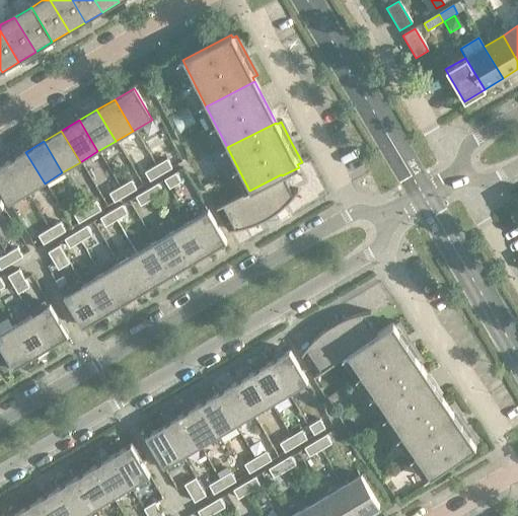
[(45,183),(25,152),(8,162),(26,194),(45,183)]
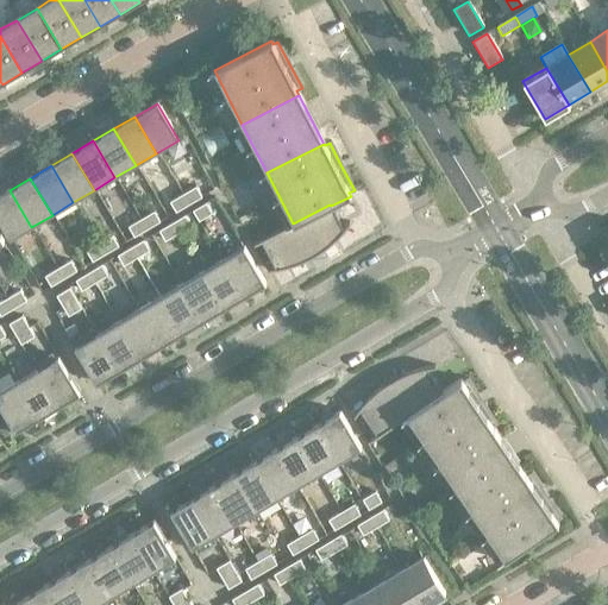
[(195,188),(182,195),(188,206),(201,199),(195,188)]
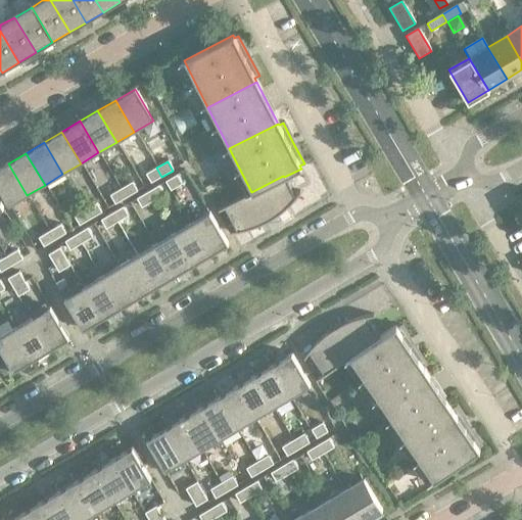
[(27,195),(8,163),(0,168),(0,193),(8,206),(27,195)]
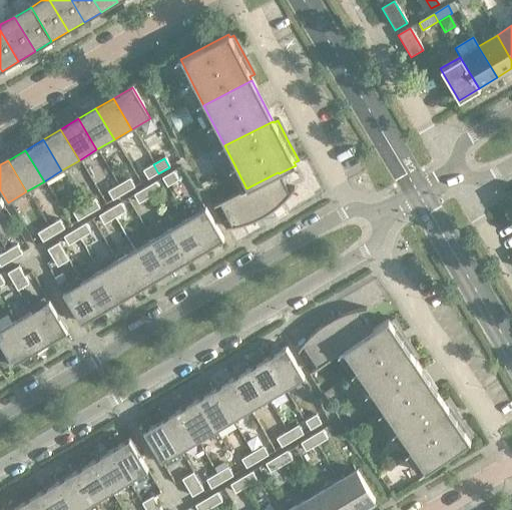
[(158,173),(153,164),(142,171),(147,180),(158,173)]
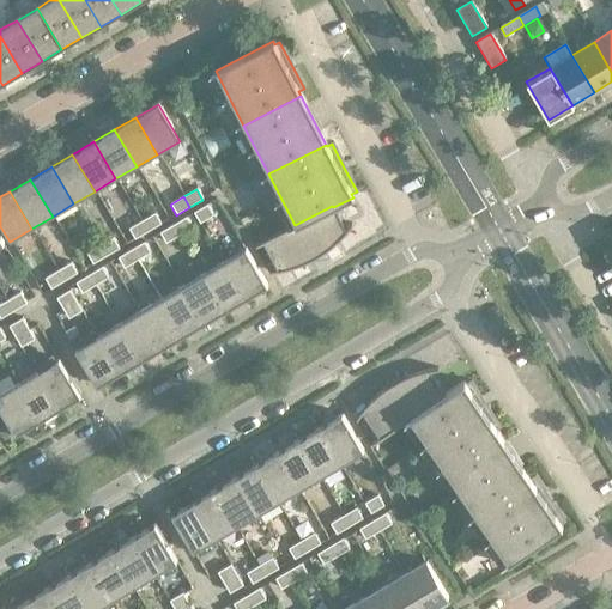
[(213,217),(206,206),(193,213),(200,224),(213,217)]
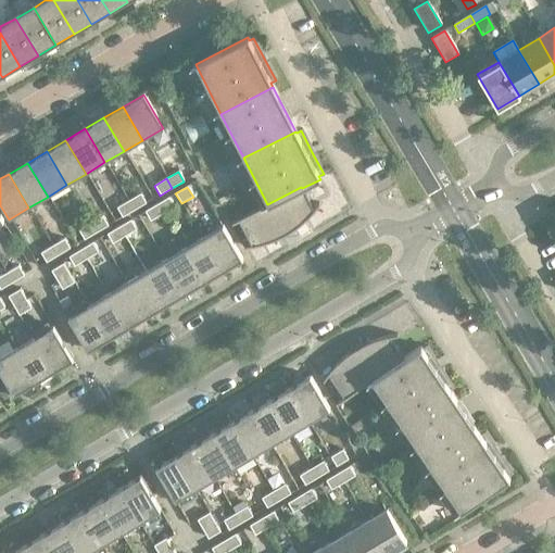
[(301,187),(267,204),(267,205),(230,224),(231,225),(238,222),(251,246),(243,247),(243,249),(250,248),(255,247),(264,244),(266,243),(273,241),(278,238),(282,236),(290,231),(294,228),(299,225),(302,222),(305,218),(308,216),(312,212),(315,208),(318,203),(317,202),(314,206),(312,209),(302,188),(301,187)]
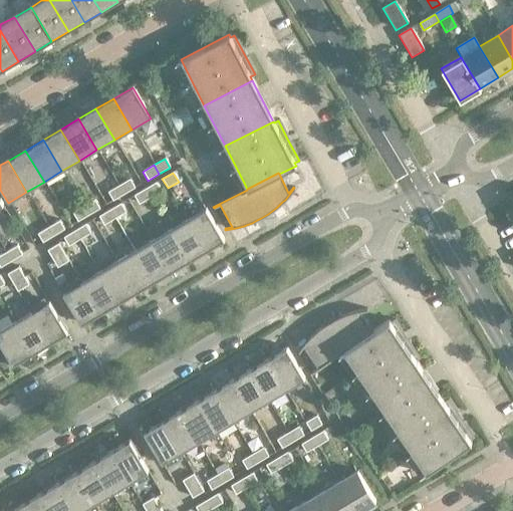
[(130,180),(118,186),(123,195),(135,189),(130,180)]
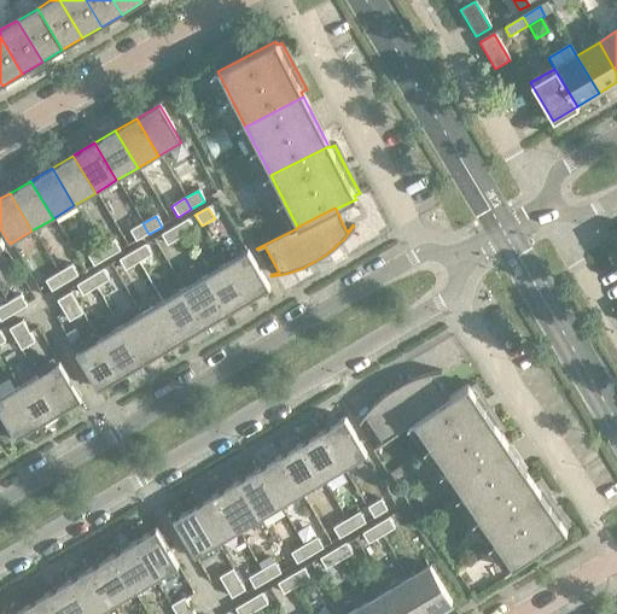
[(193,231),(187,220),(174,228),(180,239),(193,231)]
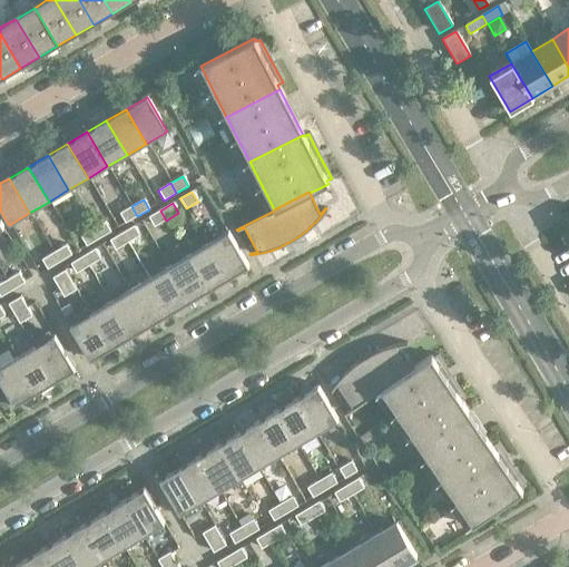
[(137,216),(131,206),(119,214),(125,224),(137,216)]
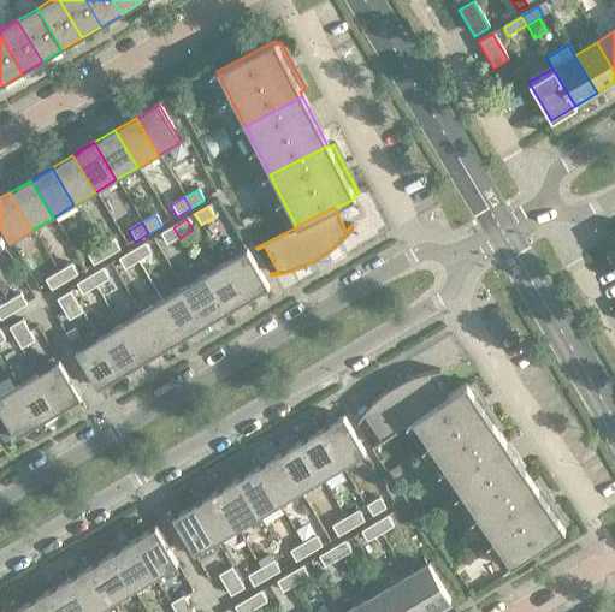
[(179,238),(173,227),(160,235),(166,245),(179,238)]
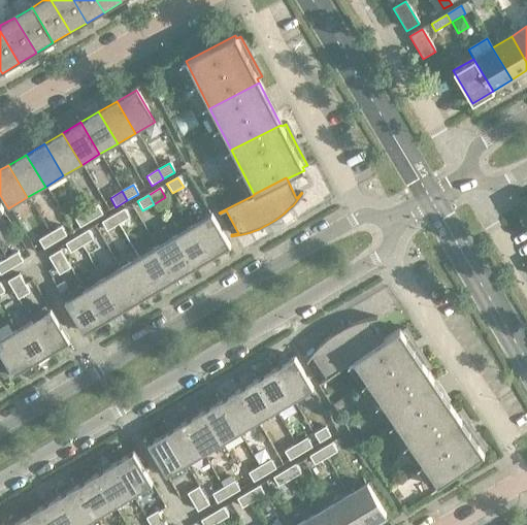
[(96,206),(85,212),(91,222),(102,215),(96,206)]
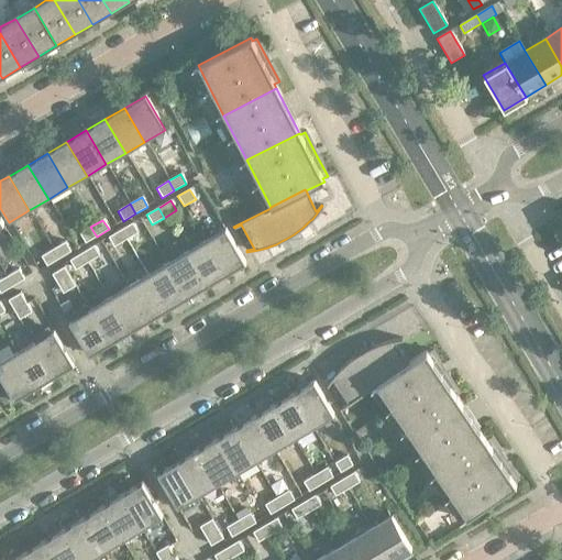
[(138,233),(132,223),(120,231),(125,240),(138,233)]
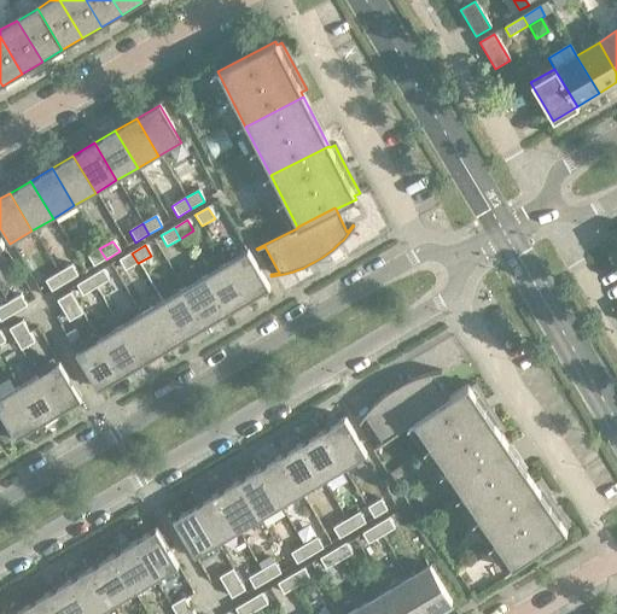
[(106,259),(99,249),(87,257),(93,267),(106,259)]
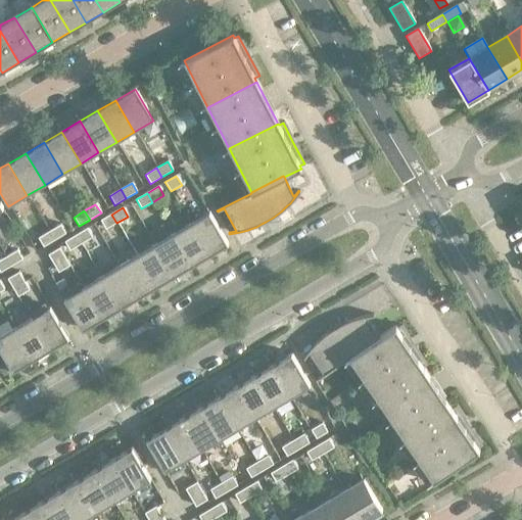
[(228,245),(208,214),(190,225),(208,256),(228,245)]
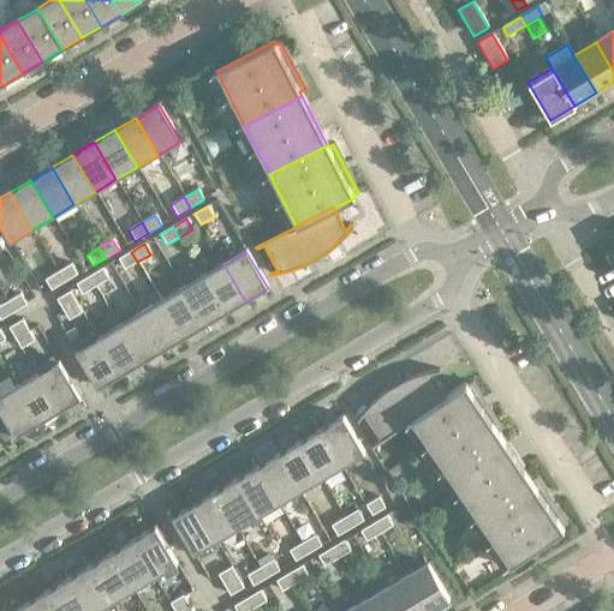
[(137,262),(131,252),(118,259),(124,270),(137,262)]
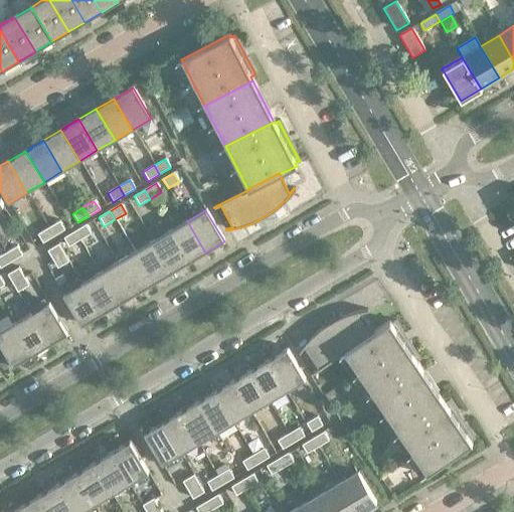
[(58,221),(47,228),(53,237),(64,230),(58,221)]
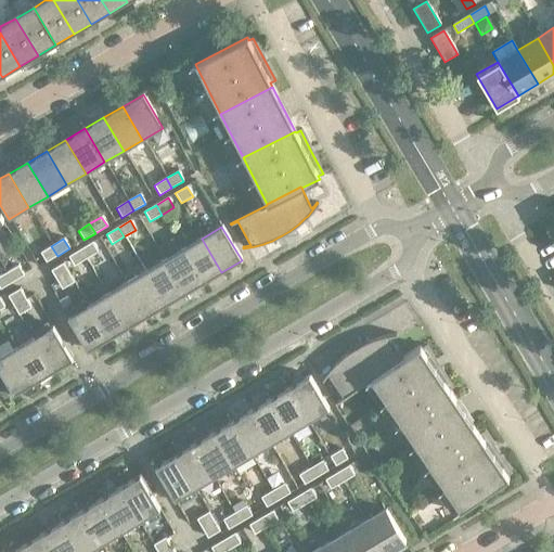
[(221,272),(202,239),(182,249),(203,283),(221,272)]
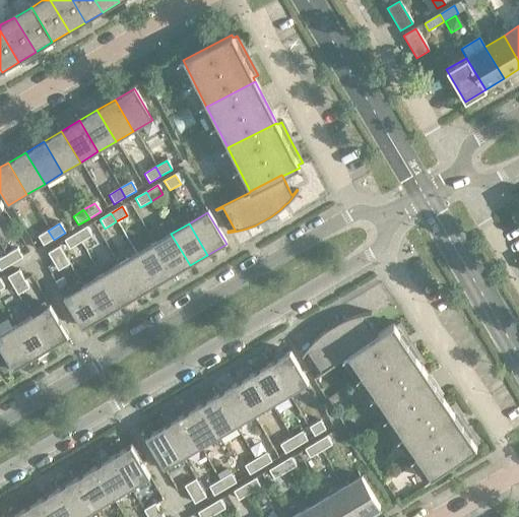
[(91,237),(86,228),(75,234),(80,243),(91,237)]
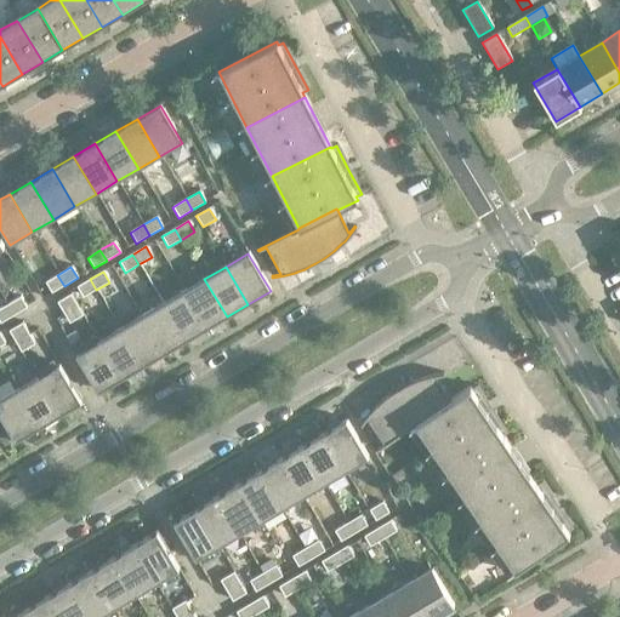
[(64,286),(57,275),(44,283),(51,293),(64,286)]
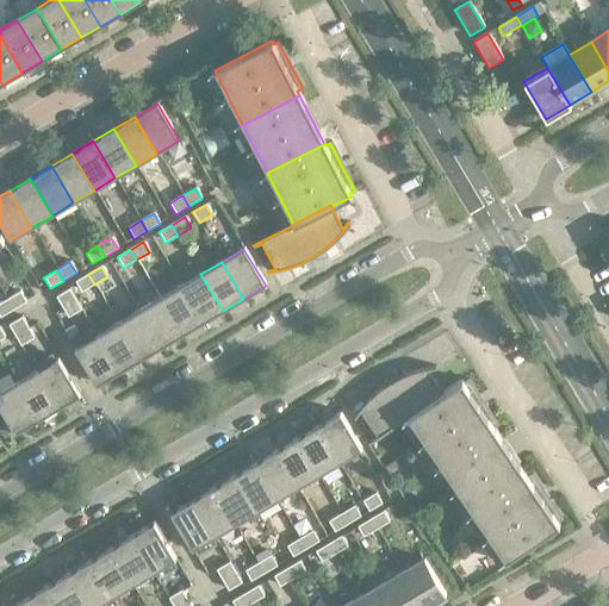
[(94,285),(88,274),(75,282),(81,293),(94,285)]
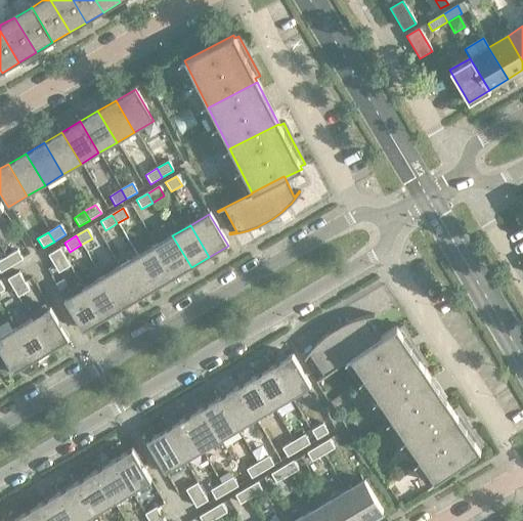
[(191,267),(172,235),(155,246),(173,277),(191,267)]
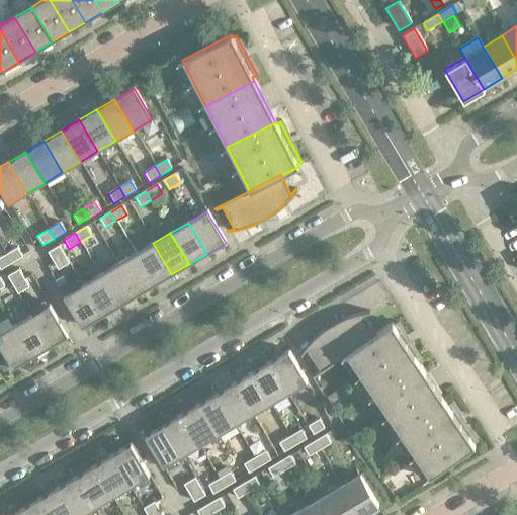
[(171,274),(153,243),(135,254),(153,285),(171,274)]
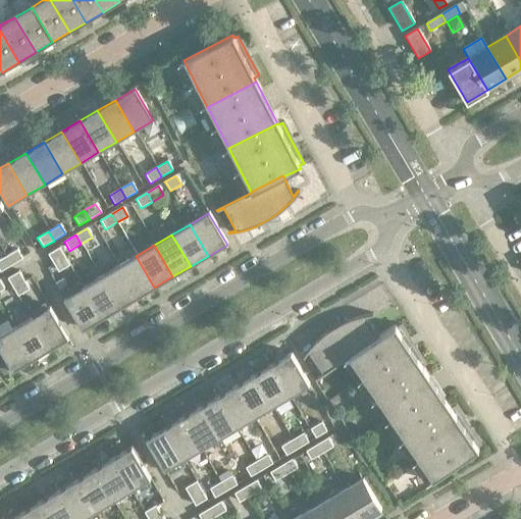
[(64,257),(59,248),(48,255),(53,263),(64,257)]
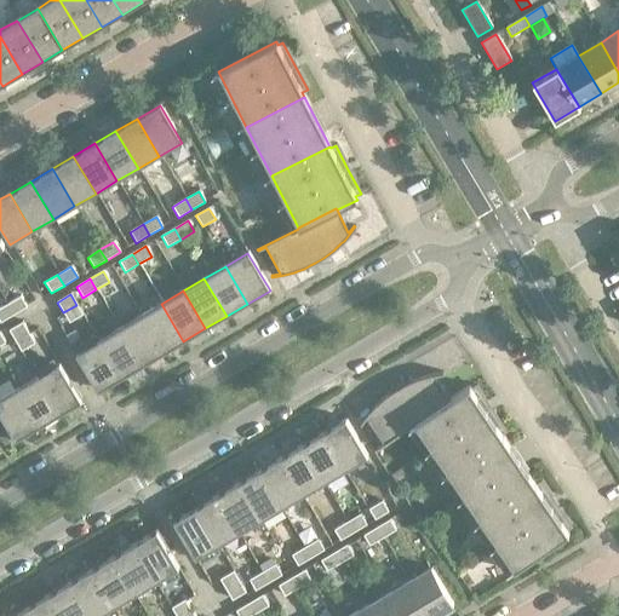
[(19,297),(6,305),(13,316),(26,308),(19,297)]
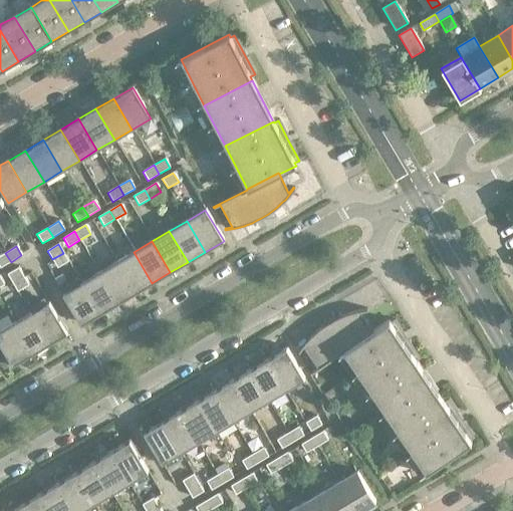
[(152,283),(134,252),(116,262),(135,293),(152,283)]
